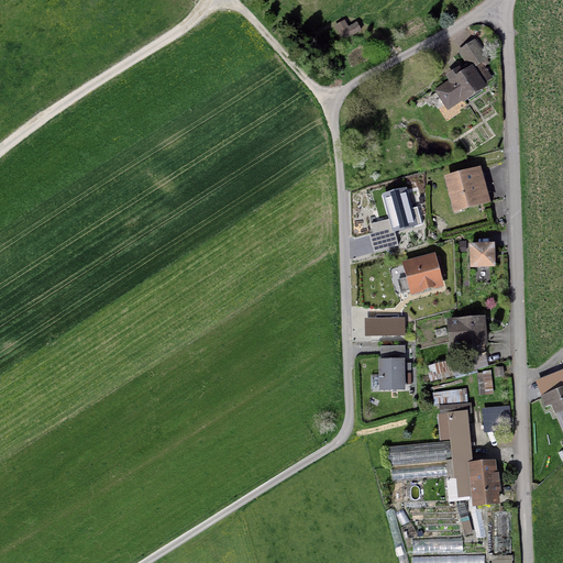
[(345,20),(334,26),(344,42),(362,31),(356,22),(349,26),(345,20)]
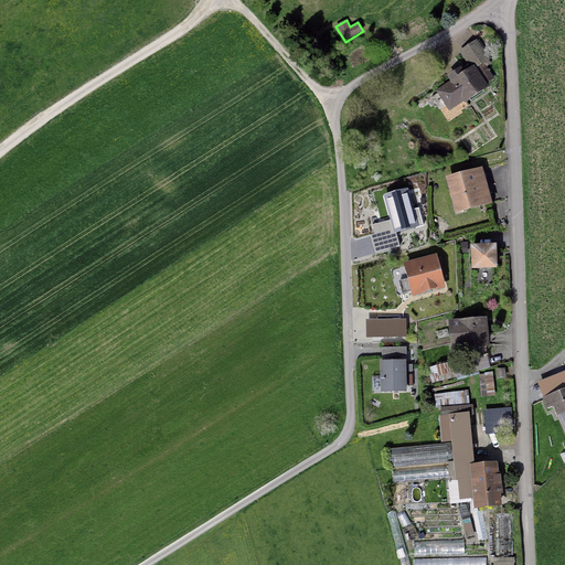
[(447,83),(434,92),(447,112),(461,103),(462,105),(488,88),(486,86),(500,76),(475,40),(457,52),(465,63),(444,77),(447,83)]
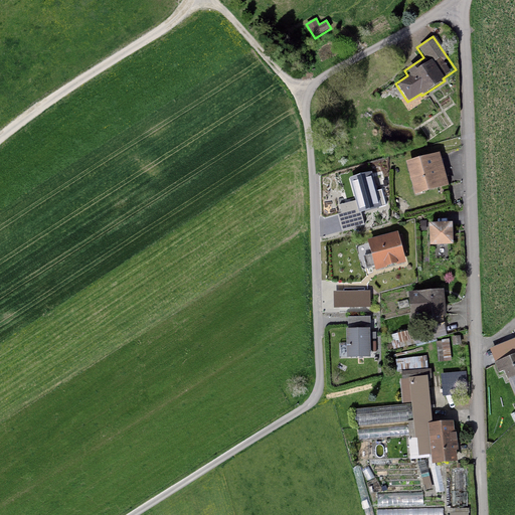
[(441,152),(406,161),(414,194),(449,185),(441,152)]
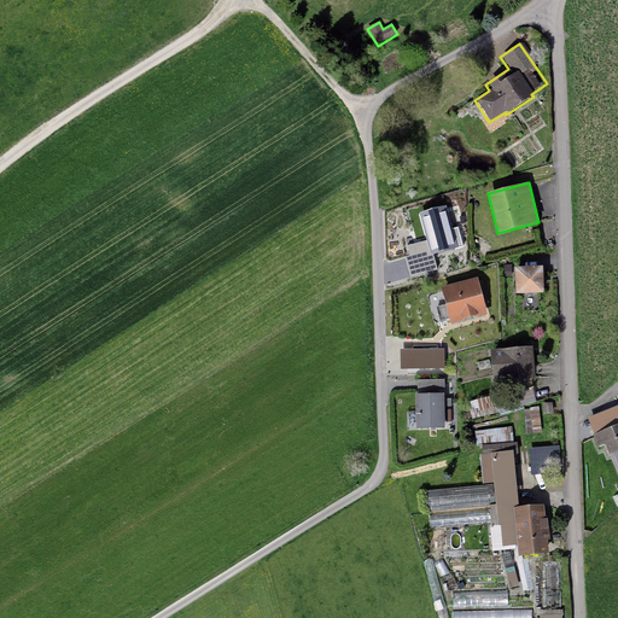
[(447,207),(419,214),(426,242),(407,246),(410,256),(406,257),(410,278),(438,269),(433,256),(464,248),(458,228),(453,229),(447,207)]
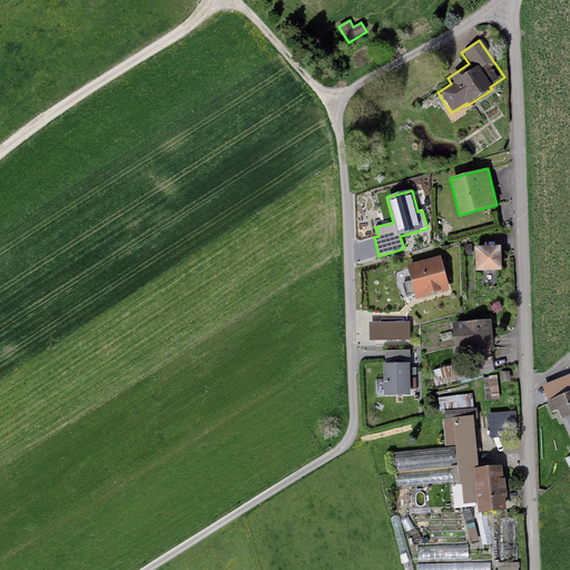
[(497,246),(472,247),(473,272),(498,271),(497,246)]
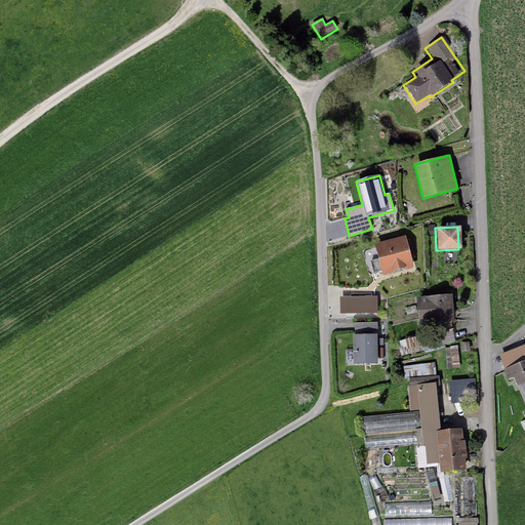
[(406,235),(374,244),(378,258),(370,260),(373,272),(381,270),(384,275),(414,266),(412,257),(415,256),(410,238),(407,239),(406,235)]
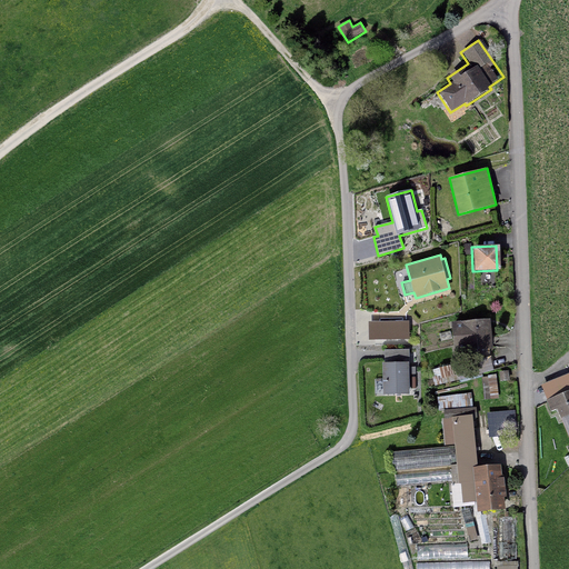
[(492,320),(451,321),(452,346),(470,345),(470,350),(493,349),(492,320)]
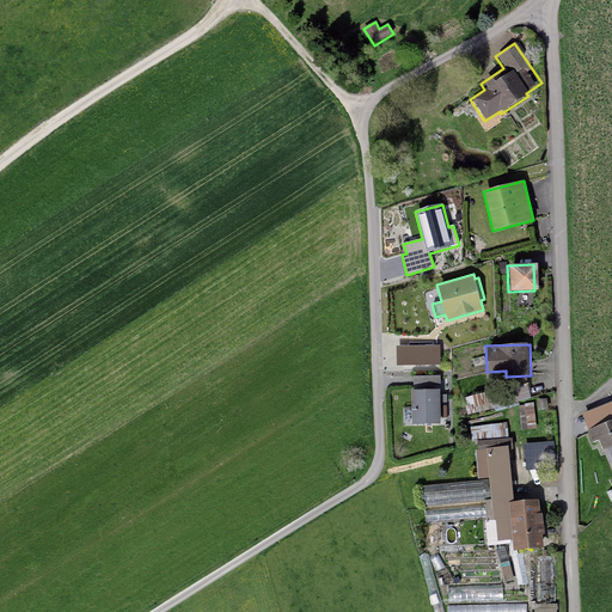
[(439,347),(397,347),(397,366),(440,366),(439,347)]
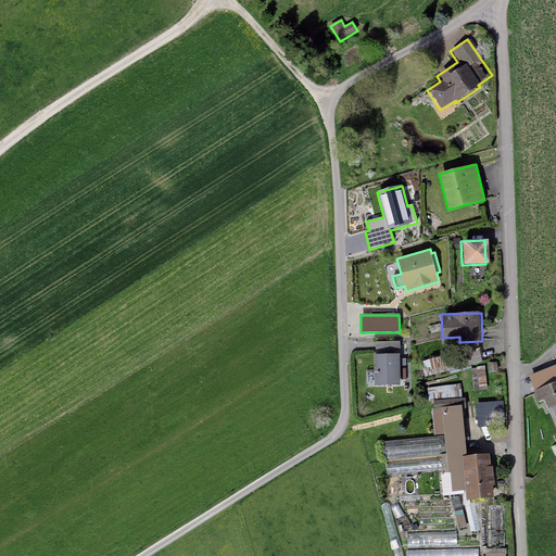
[(446,353),(430,357),(433,368),(450,364),(446,353)]
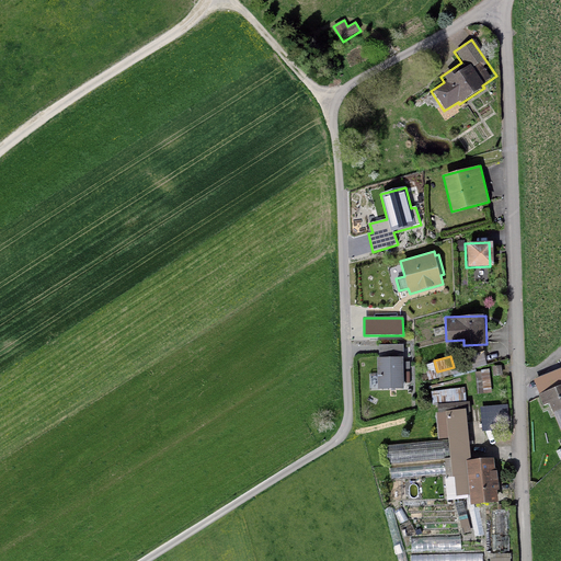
[(377,358),(377,389),(403,389),(403,358),(377,358)]
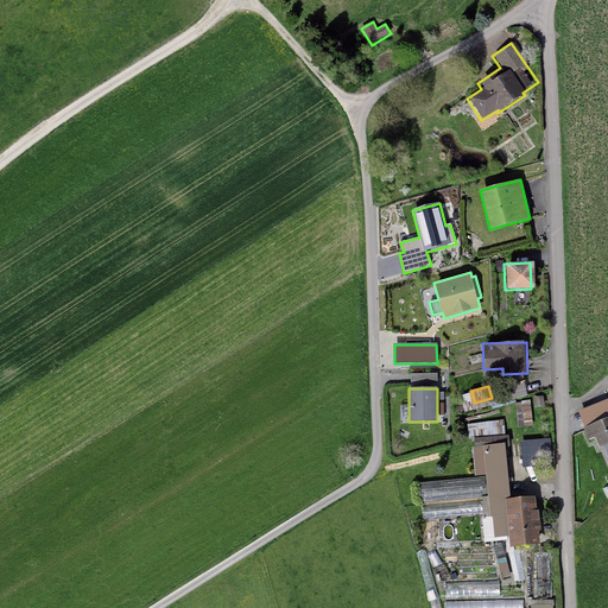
[(544,398),(533,398),(534,409),(544,407),(544,398)]
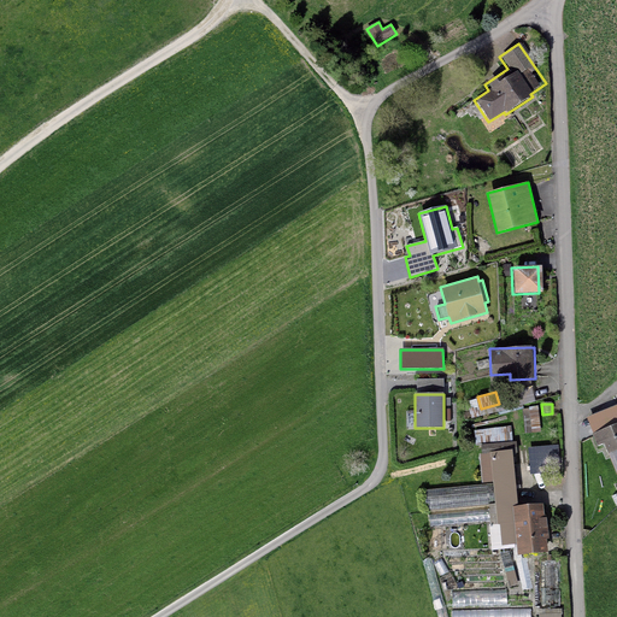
[(604,458),(611,456),(616,452),(616,424),(613,427),(609,412),(591,419),(595,434),(589,436),(597,453),(601,451),(604,458)]
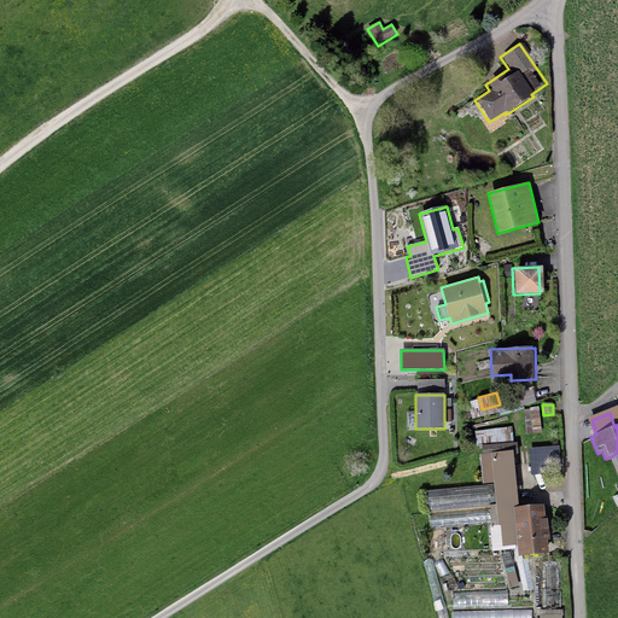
[(559,448),(530,449),(531,476),(561,473),(559,448)]
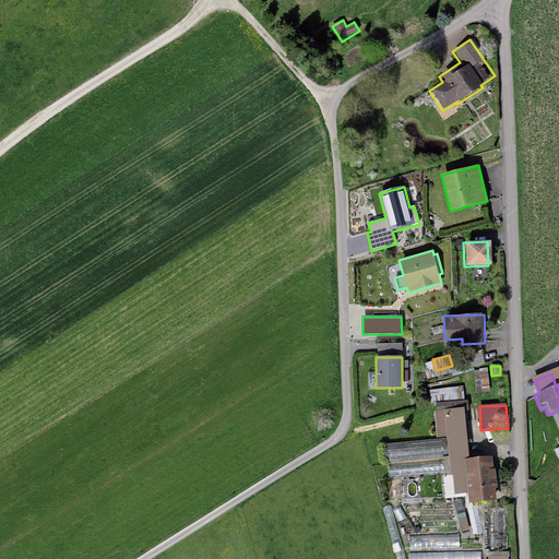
[(388,480),(443,476),(445,498),(453,497),(453,489),(467,488),(468,503),(496,501),(495,488),(498,488),(496,468),(492,468),(491,456),(468,459),(464,409),(433,412),(436,438),(384,442),(388,480)]
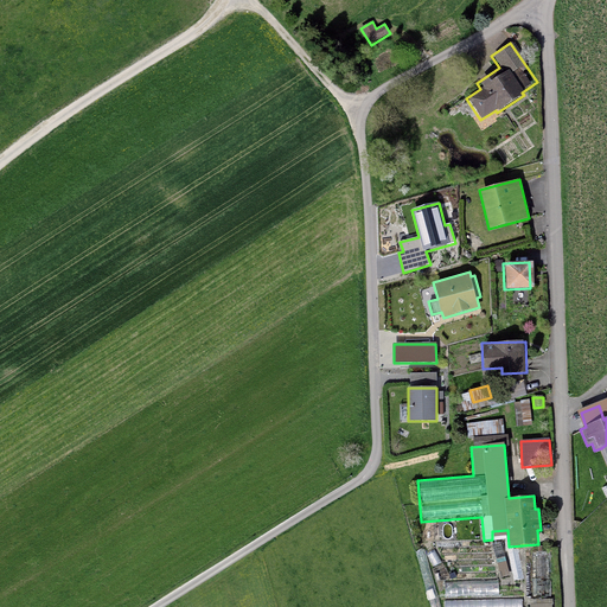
[(439,606),(423,550),(414,553),(429,606),(439,606)]
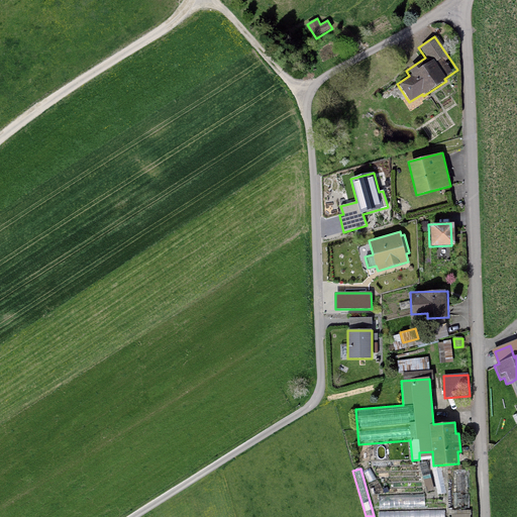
[(451,516),(469,516),(469,470),(451,470),(451,516)]
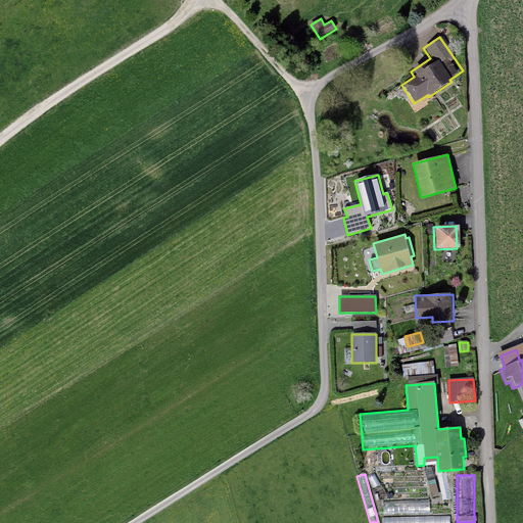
[(380,486),(372,491),(382,509),(390,504),(380,486)]
